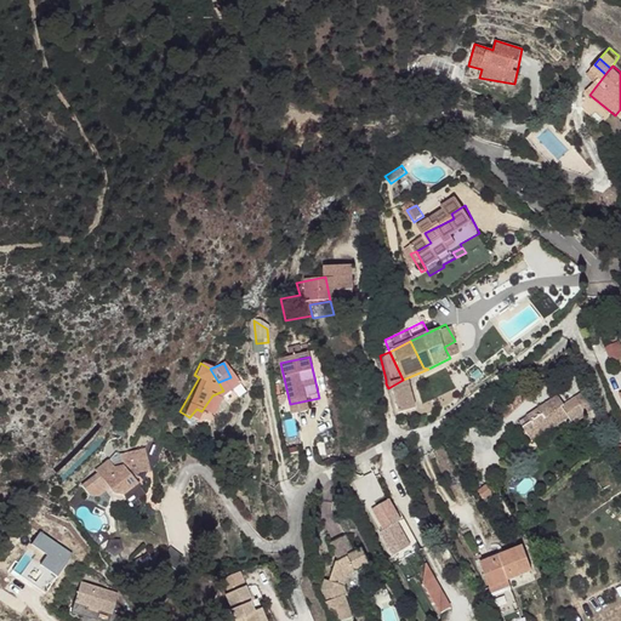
[(231,377),(218,382),(223,391),(233,385),(231,377)]
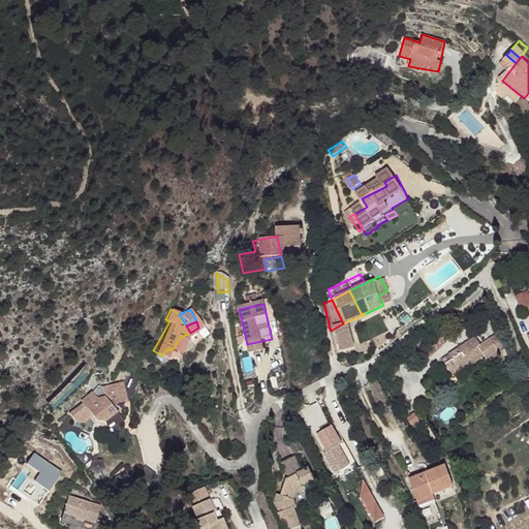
[(343,323),(331,331),(342,354),(355,347),(343,323)]
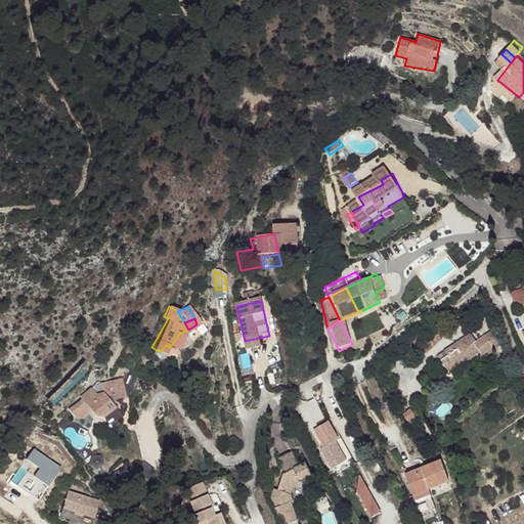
[(179,334),(170,347),(175,350),(184,337),(179,334)]
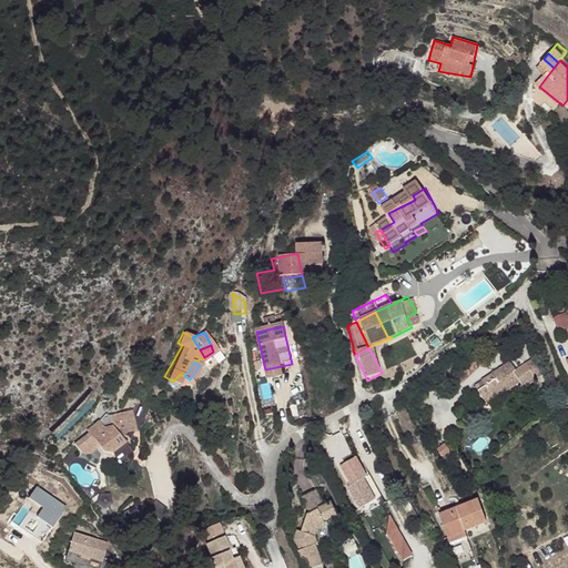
[(483,388),(475,392),(479,402),(493,396),(494,401),(517,389),(514,379),(516,377),(511,368),(480,382),(483,388)]
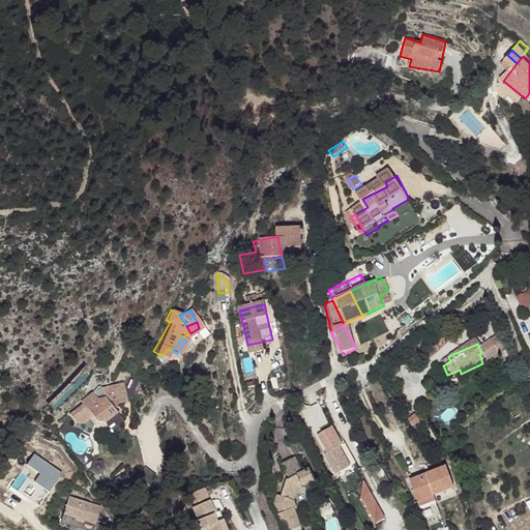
[(481,352),(479,354),(482,363),(484,370),(498,364),(491,349),(481,352)]
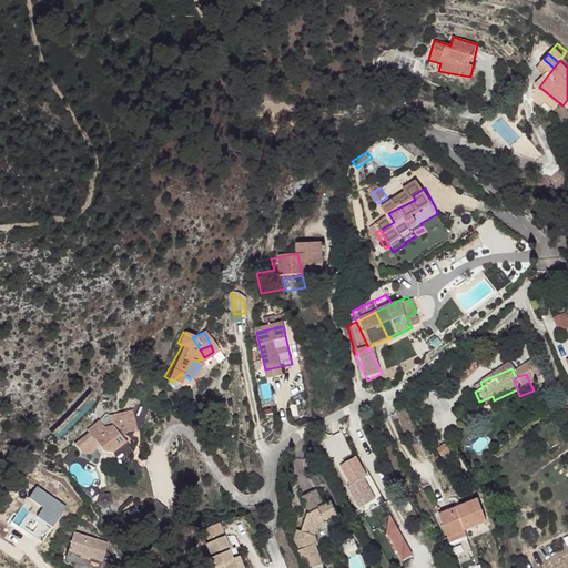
[(493,396),(479,402),(482,405),(494,401),(493,396)]
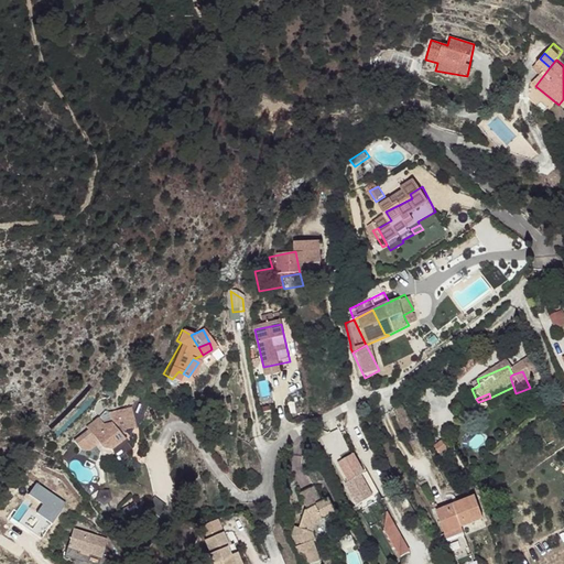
[(99,415),(74,440),(77,444),(85,446),(96,440),(100,445),(110,447),(126,437),(123,434),(127,432),(126,427),(136,426),(133,415),(128,407),(109,412),(111,423),(105,424),(99,415)]
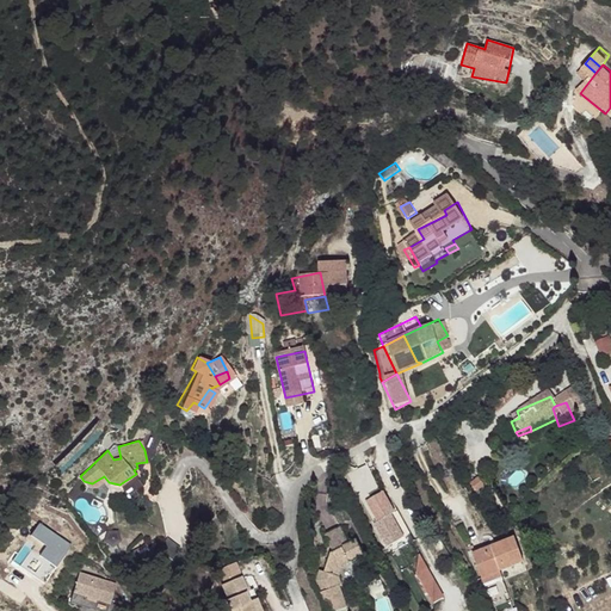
[(93,461),(78,471),(80,476),(107,450),(105,449),(91,458),(93,461)]
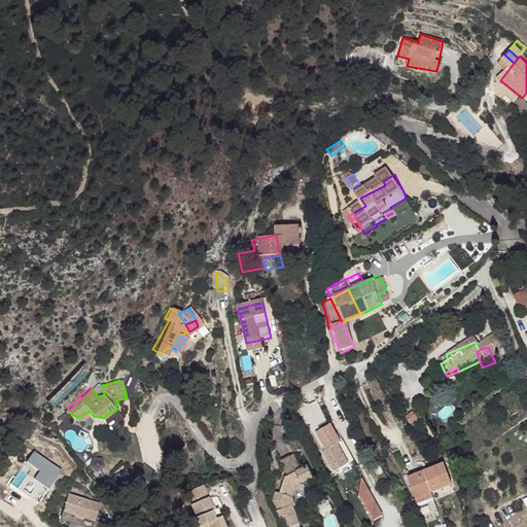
[(414,411),(408,415),(413,422),(419,417),(414,411)]
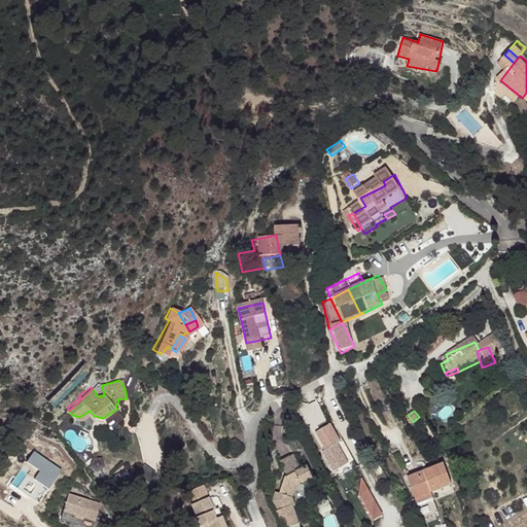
[(334,423),(314,432),(334,473),(353,464),(334,423)]
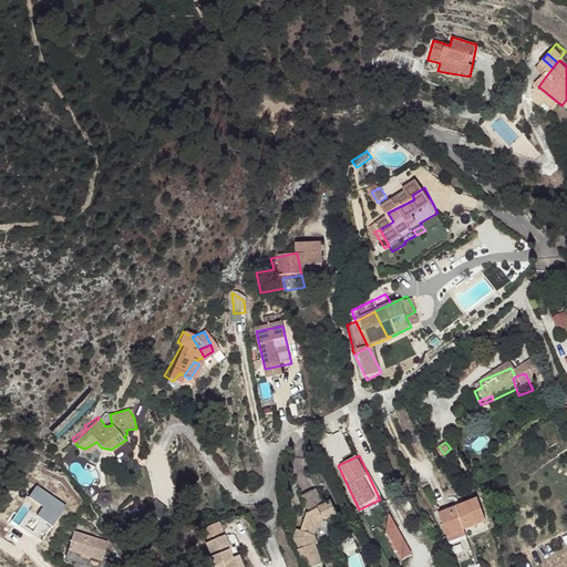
[(66,505),(38,485),(29,497),(43,506),(38,516),(53,527),(66,505)]
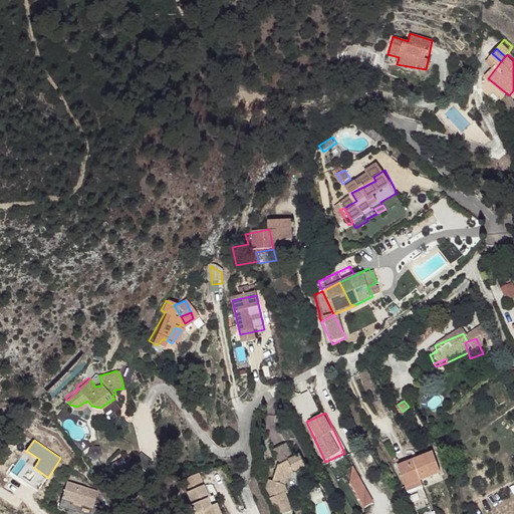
[(278,464),(272,481),(286,483),(293,471),(305,466),(299,453),(278,464)]
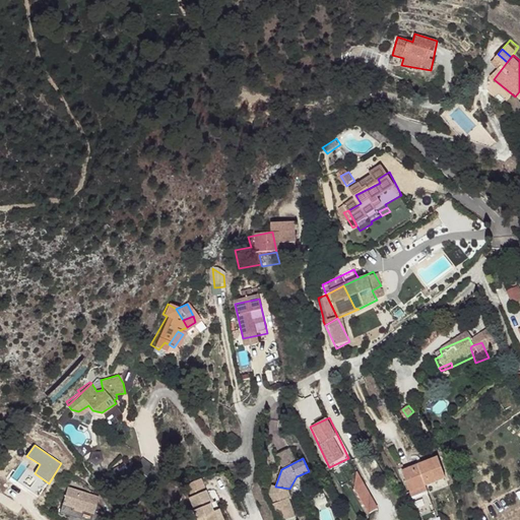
[(424,466),(402,473),(410,496),(428,490),(427,488),(447,479),(440,460),(424,466)]
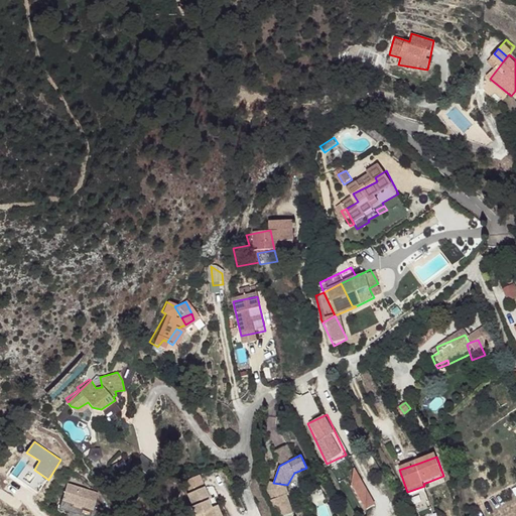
[(419,459),(398,467),(399,470),(420,463),(419,459)]
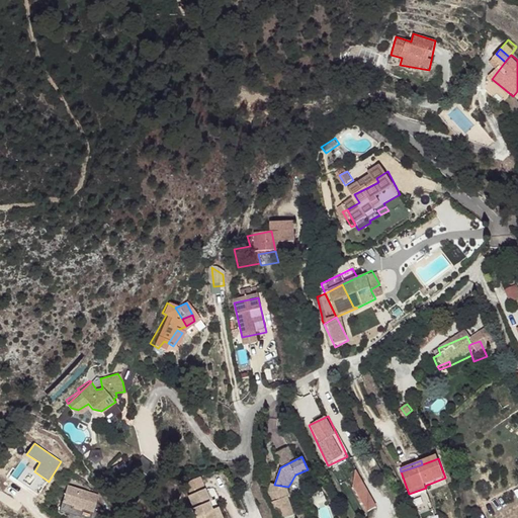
[(355,469),(353,488),(366,512),(377,506),(355,469)]
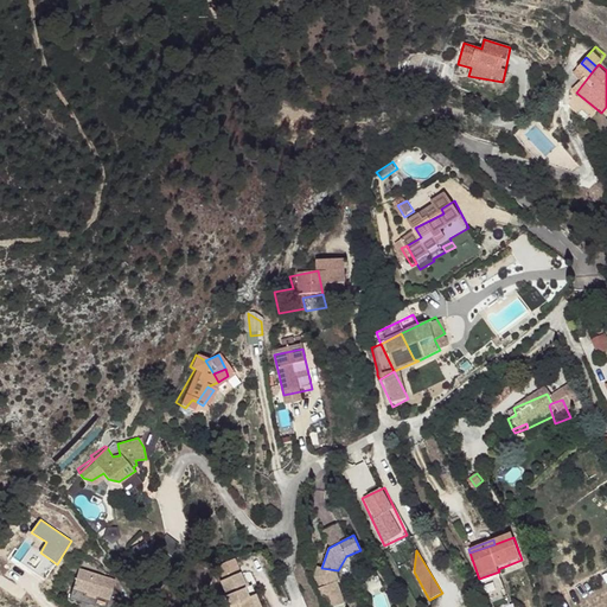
[(236,556),(219,561),(227,589),(223,589),(227,606),(259,606),(253,581),(243,583),(236,556)]
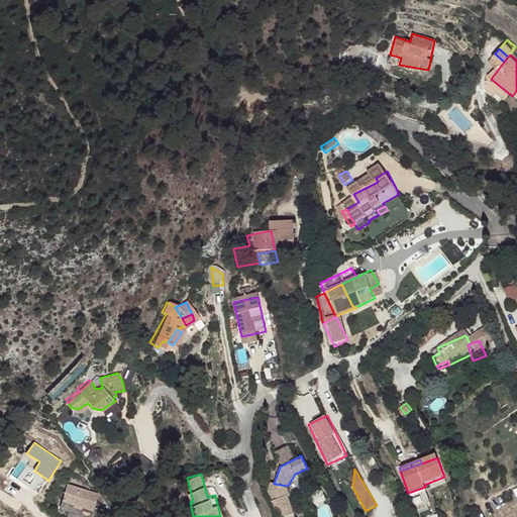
[(288,486),(274,484),(270,483),(268,492),(274,506),(282,508),(284,516),(294,513),(288,486)]
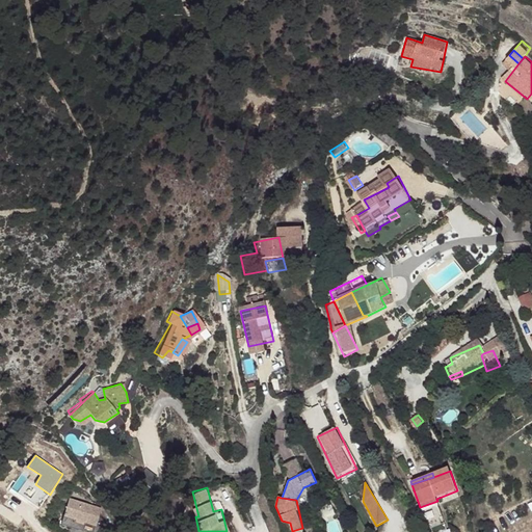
[(96,531),(102,507),(70,498),(61,525),(86,531),(96,531)]
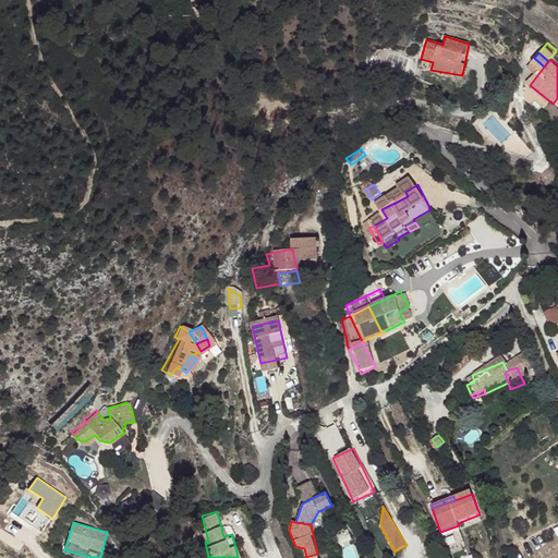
[(459,525),(440,532),(441,536),(460,530),(459,525)]
